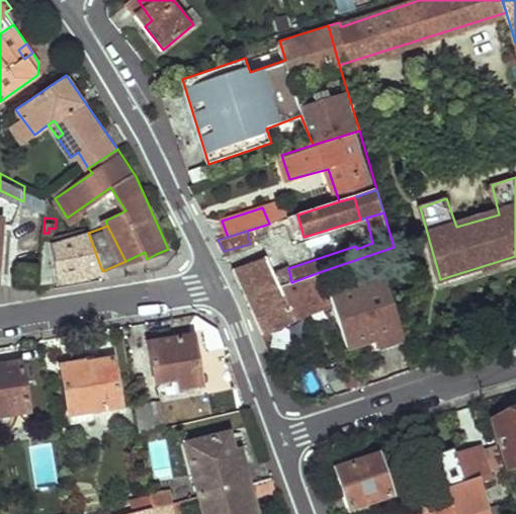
[(43,249),(40,278),(60,275),(102,271),(88,233),(72,239),(73,248),(43,249)]
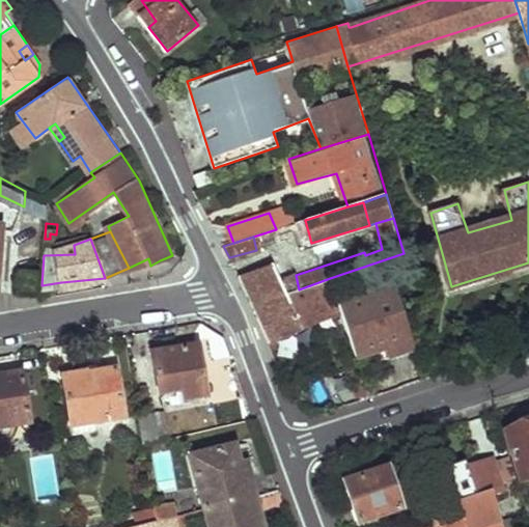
[(240,275),(253,305),(283,295),(273,262),(240,275)]
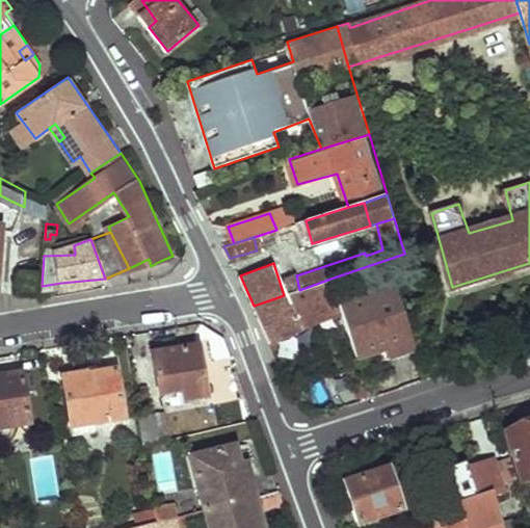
[(254,306),(269,342),(340,312),(337,301),(330,279),(299,290),(284,295),(254,306)]
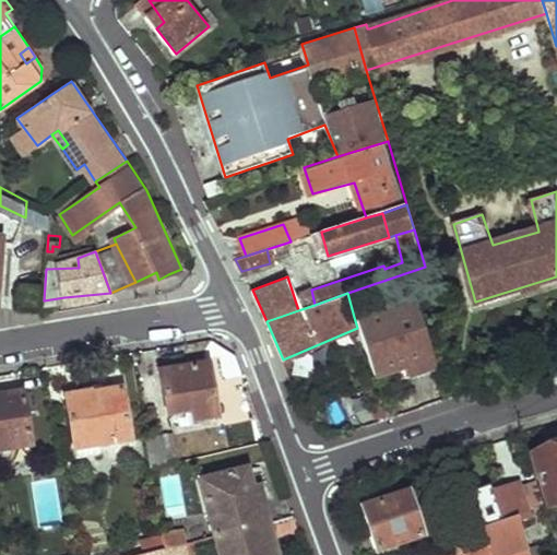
[(44,300),(44,307),(67,304),(64,297),(44,300)]
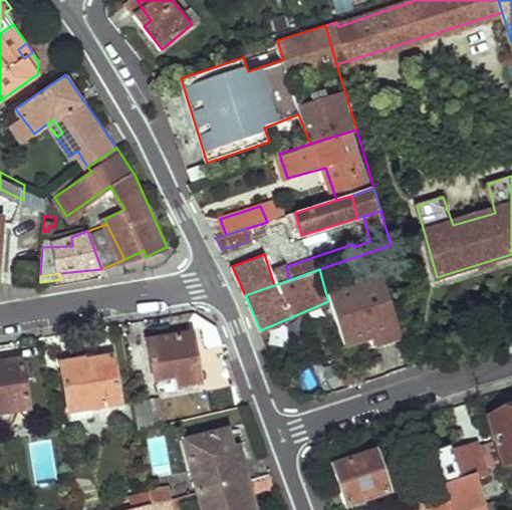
[(402,334),(380,273),(325,291),(328,301),(342,345),(369,336),(371,343),(402,334)]
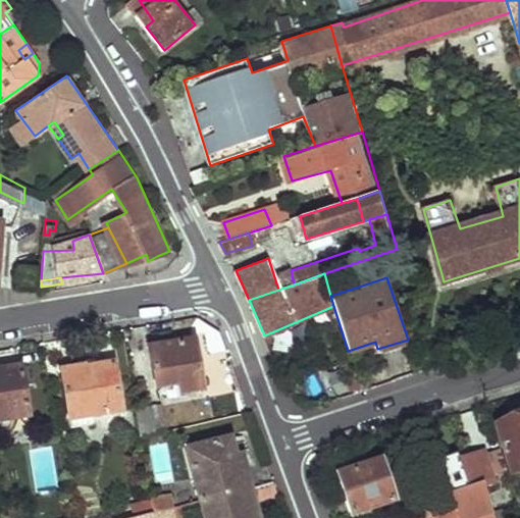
[(41,287),(40,296),(64,292),(62,283),(41,287)]
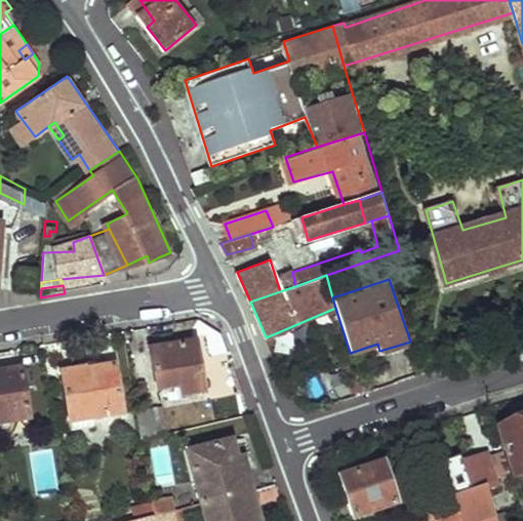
[(153,344),(159,386),(178,382),(180,393),(206,389),(198,336),(153,344)]
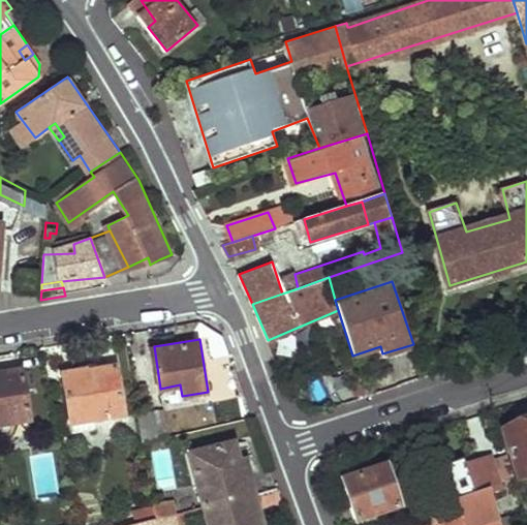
[(64,369),(72,421),(126,412),(119,365),(90,369),(89,365),(64,369)]
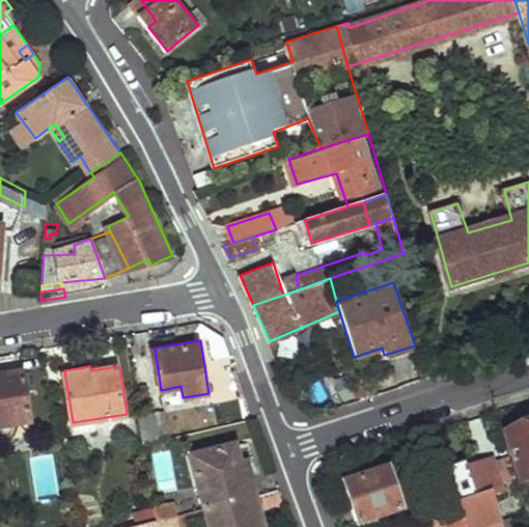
[(1,371),(0,371),(0,422),(32,417),(25,372),(2,377),(1,371)]
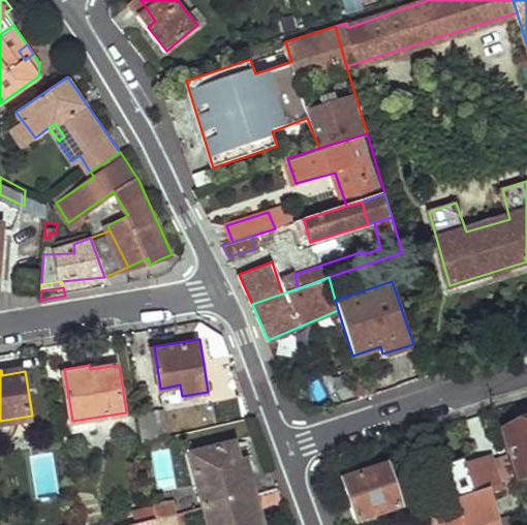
[(526,421),(503,429),(520,480),(526,476),(526,421)]
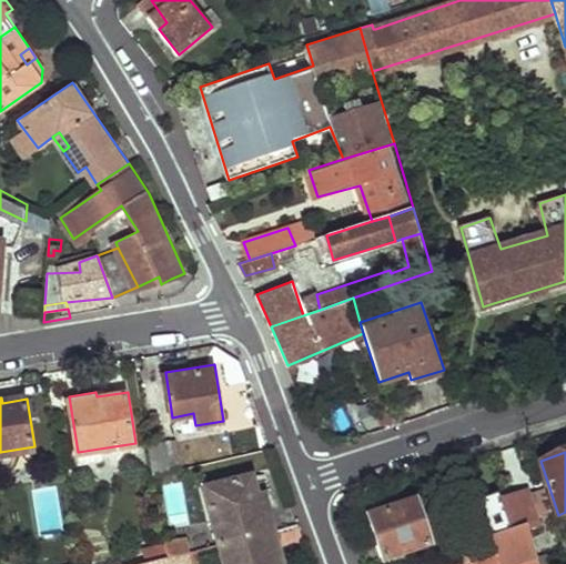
[(204,486),(219,540),(273,525),(266,500),(259,501),(252,474),(204,486)]
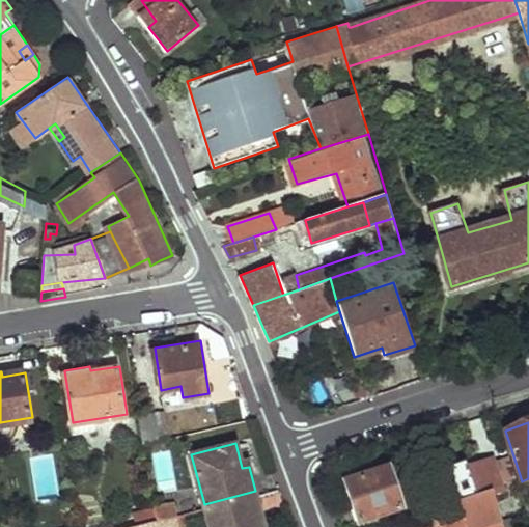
[(463,501),(471,526),(488,526),(498,523),(491,500),(503,495),(493,463),(453,476),(463,501)]
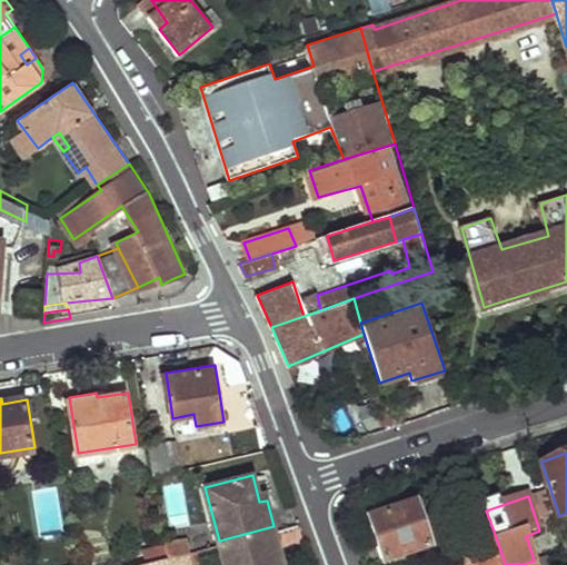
[(417,501),(372,516),(387,556),(431,543),(417,501)]
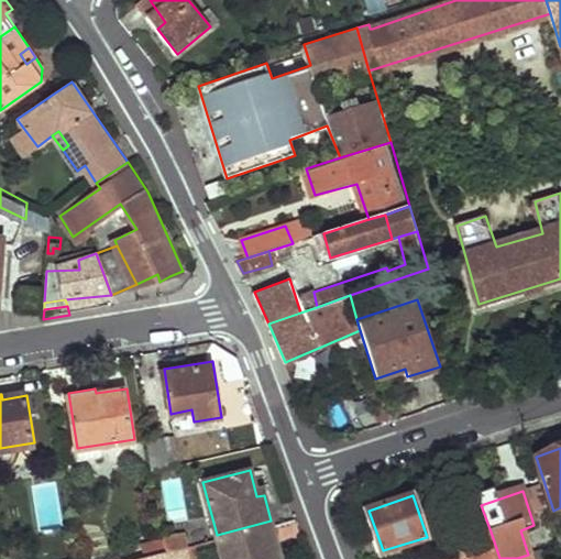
[(217,535),(222,558),(272,558),(271,550),(277,548),(271,521),(217,535)]
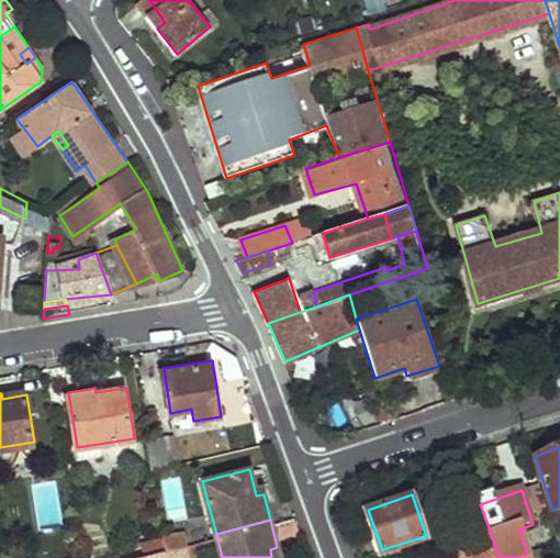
[(183,527),(164,532),(167,547),(187,542),(183,527)]
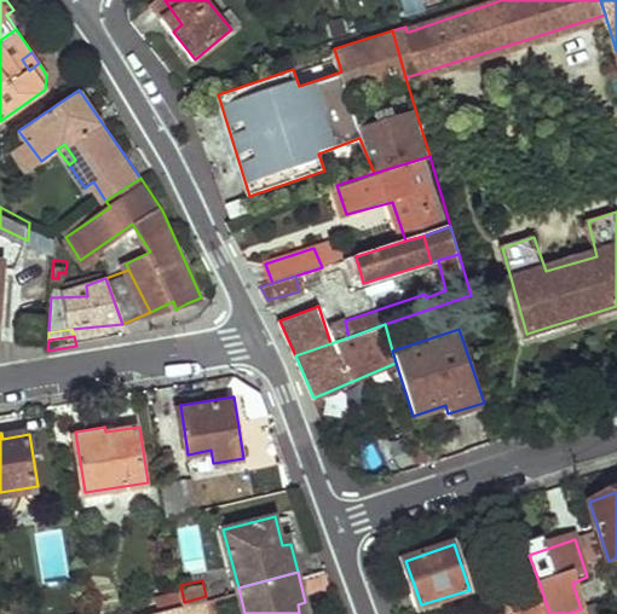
[(161,608),(184,602),(180,585),(156,591),(161,608)]
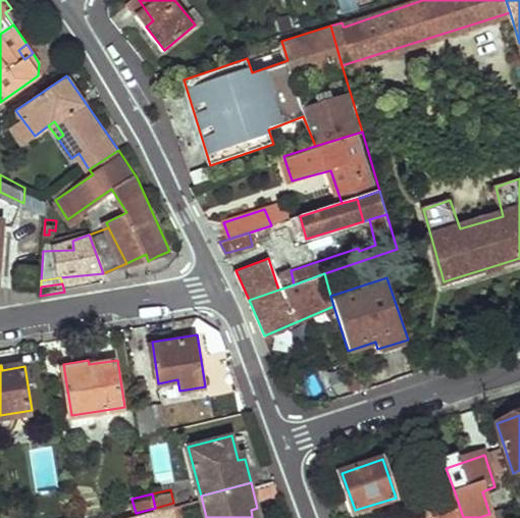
[(460,517),(452,494),(428,502),(433,517),(460,517)]
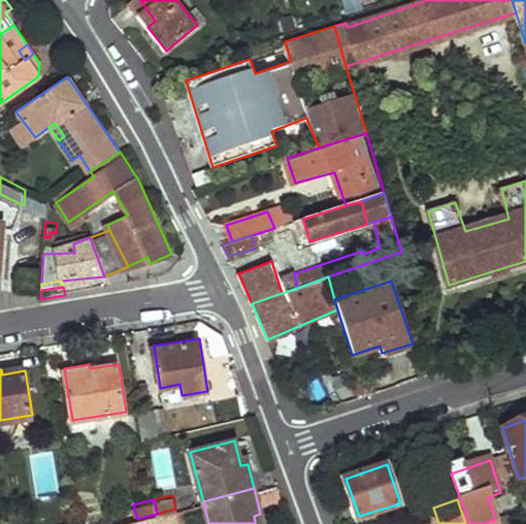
[(438,523),(433,508),(421,512),(425,523),(438,523)]
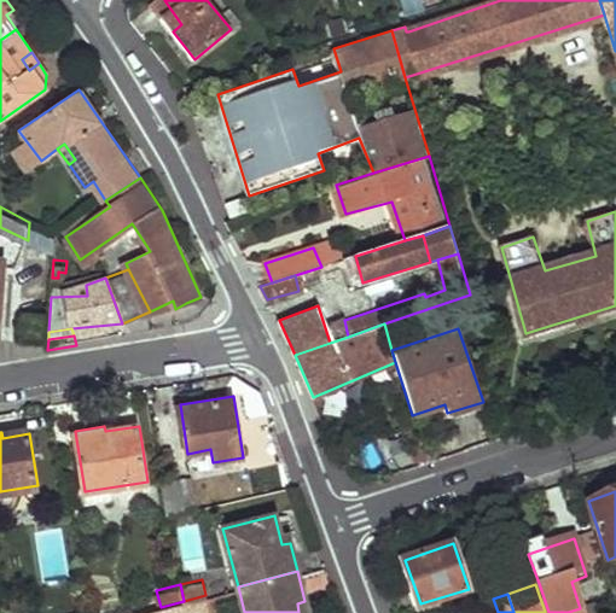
[(134,612),(209,612),(205,595),(184,601),(161,607),(134,612)]
